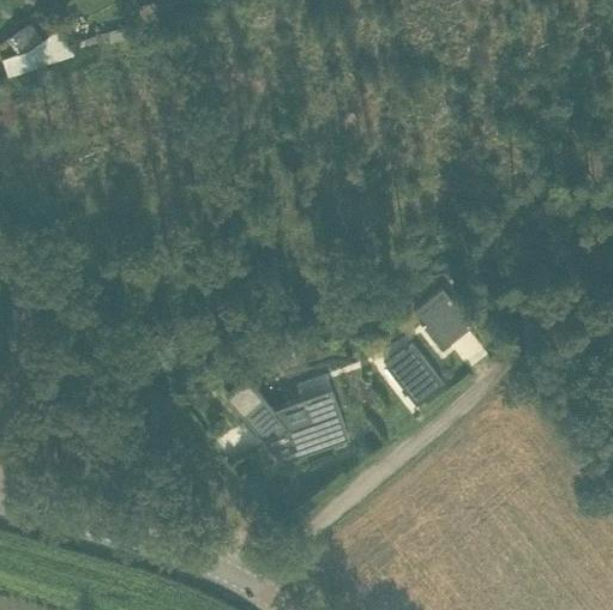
[(161,0),(148,5),(152,16),(166,11),(161,0)]
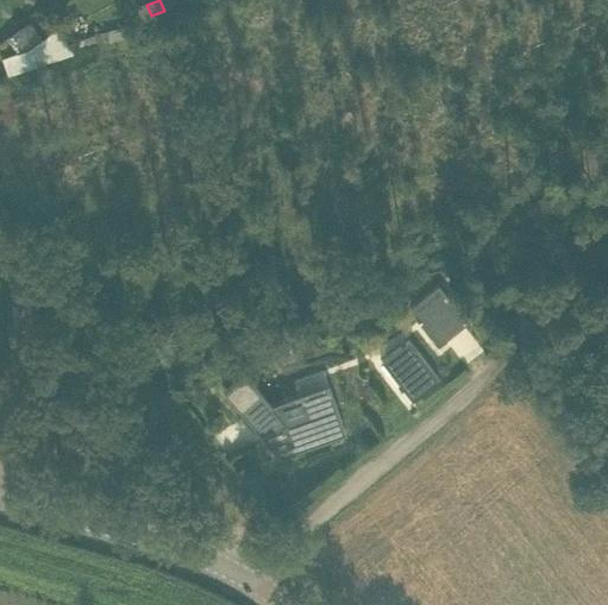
[(8,41),(19,58),(42,44),(31,26),(8,41)]
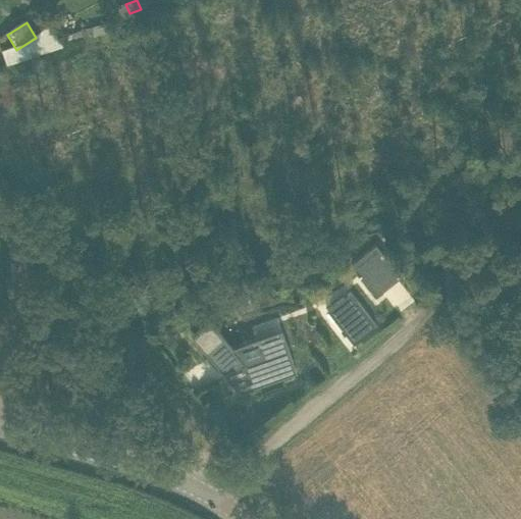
[(376,246),(353,265),(377,297),(402,278),(376,246)]
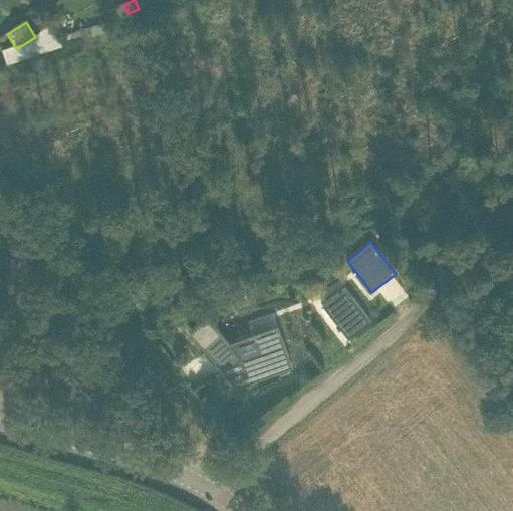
[(322,307),(348,340),(371,322),(345,289),(322,307)]
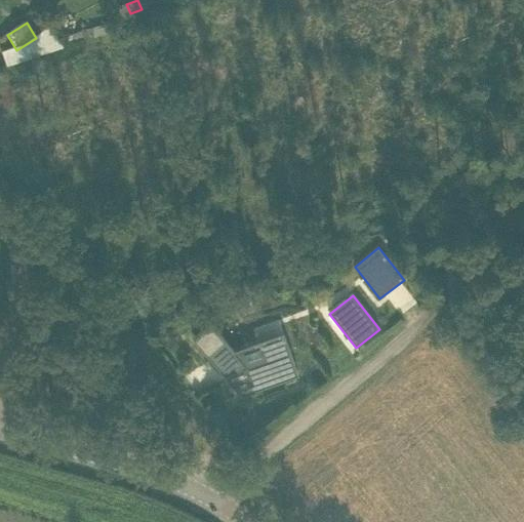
[(223,376),(233,373),(240,395),(297,375),(290,353),(298,350),(297,349),(246,366),(210,325),(194,339),(224,374),(222,375),(223,376)]
